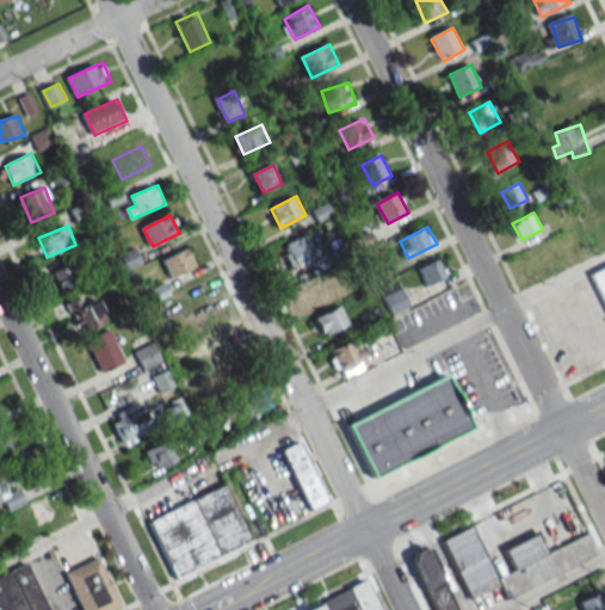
[(296,269),(322,256),(312,234),(285,246),(296,269)]
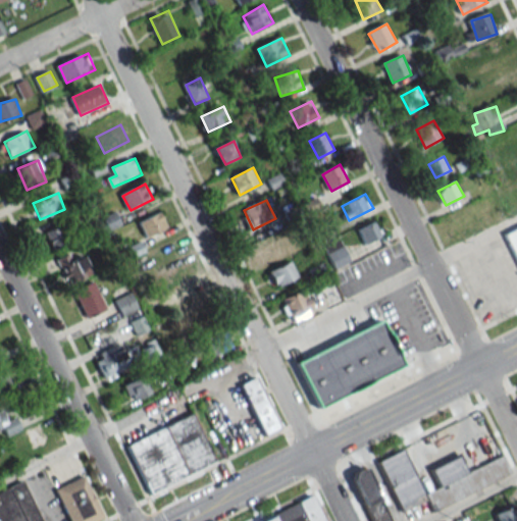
[(149,239),(170,227),(162,212),(141,223),(149,239)]
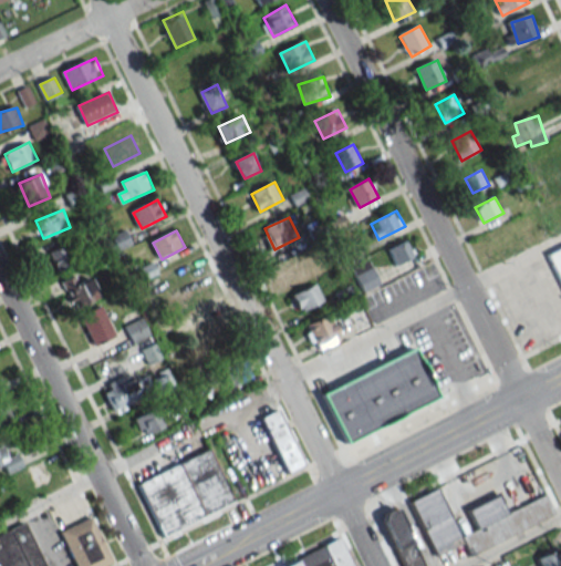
[(392,249),(397,265),(417,257),(412,242),(392,249)]
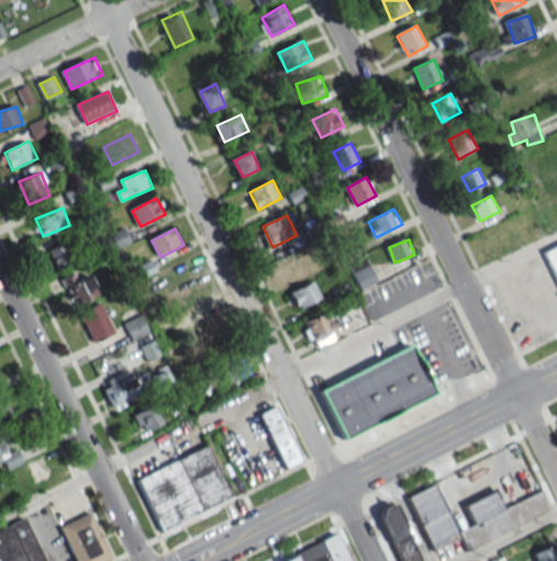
[(52,250),(59,269),(77,261),(69,243),(52,250)]
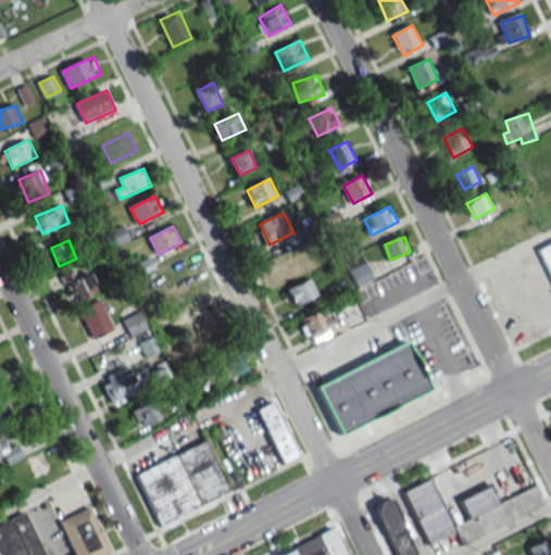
[(550,242),(541,247),(550,268),(550,242)]
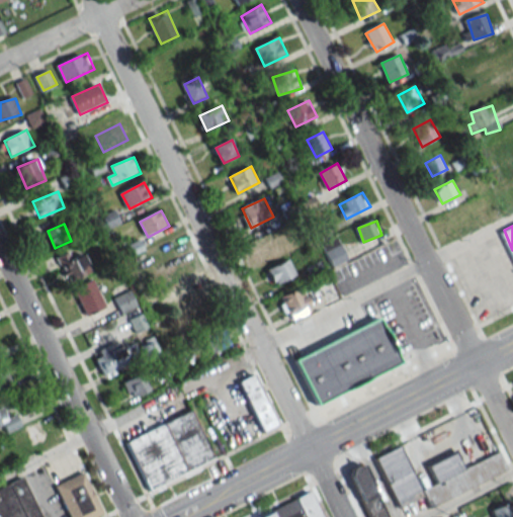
[(252,247),(259,262),(284,250),(277,235),(252,247)]
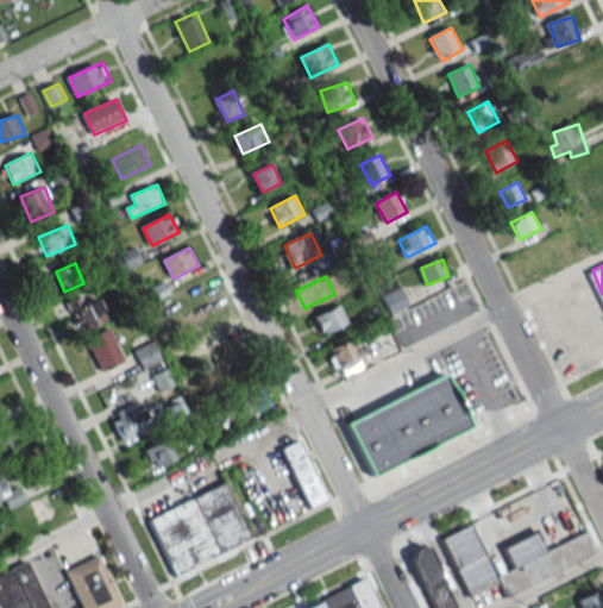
[(412,306),(400,281),(382,290),(394,314),(412,306)]
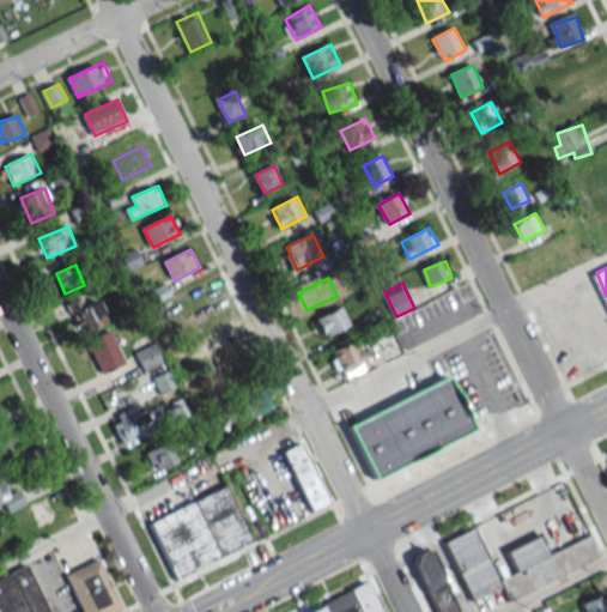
[(110,323),(98,296),(71,308),(84,335),(110,323)]
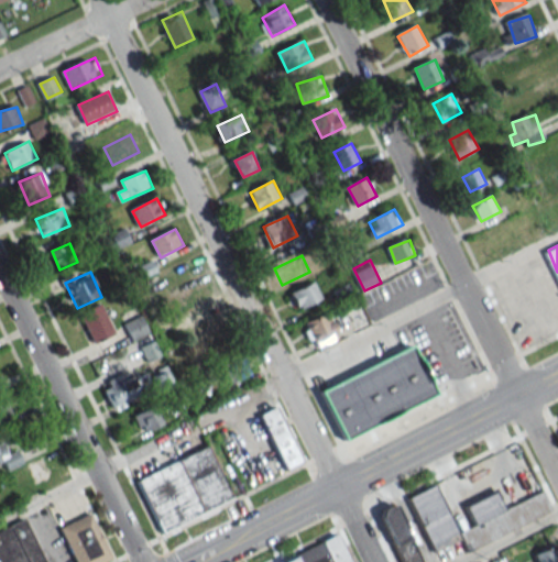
[(324,298),(316,283),(293,294),(301,309),(324,298)]
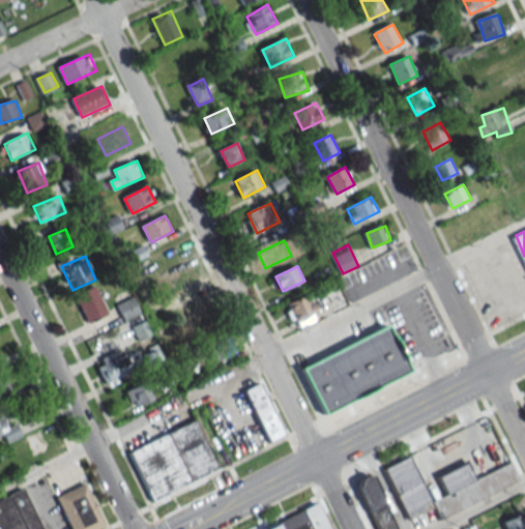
[(154,276),(161,291),(181,283),(176,268),(154,276)]
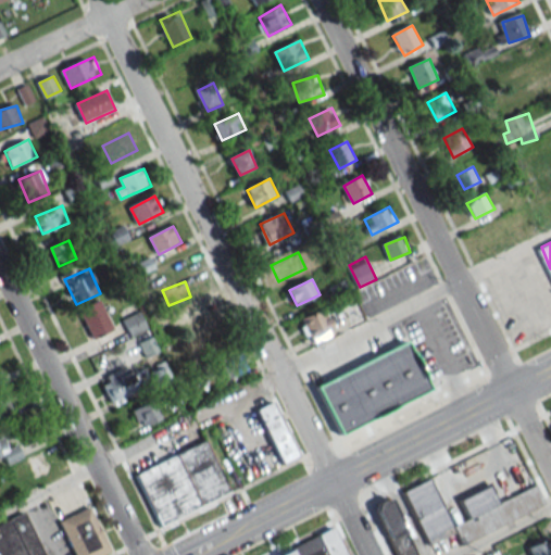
[(82,311),(95,340),(116,330),(103,301),(82,311)]
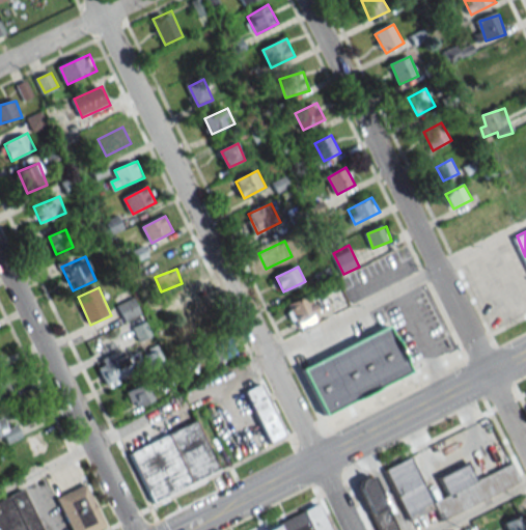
[(206,305),(197,287),(180,297),(188,314),(206,305)]
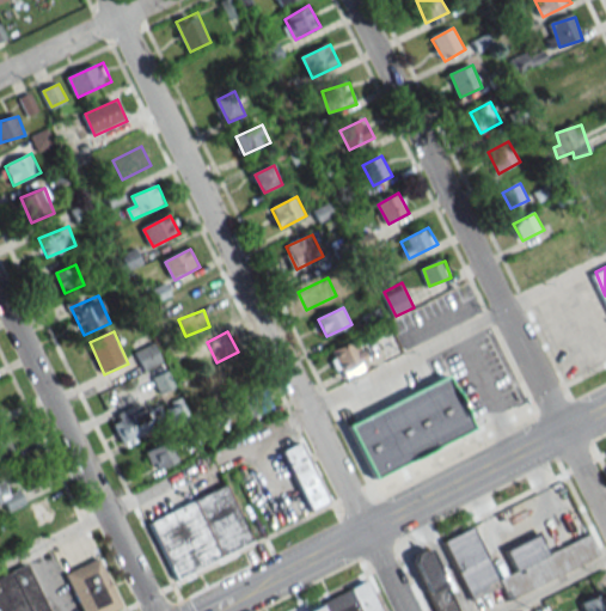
[(403,352),(396,334),(381,338),(390,358),(403,352)]
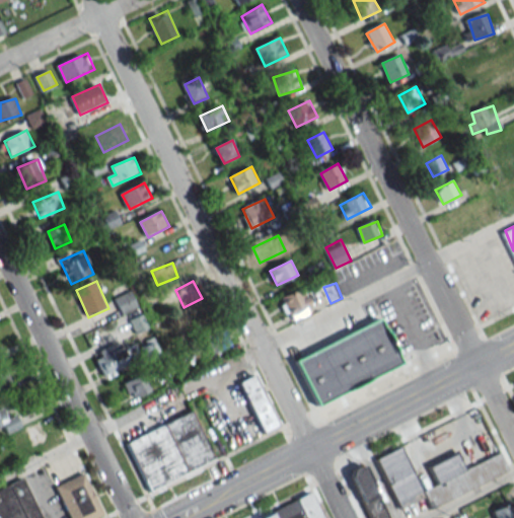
[(293,321),(316,312),(306,287),(283,297),(293,321)]
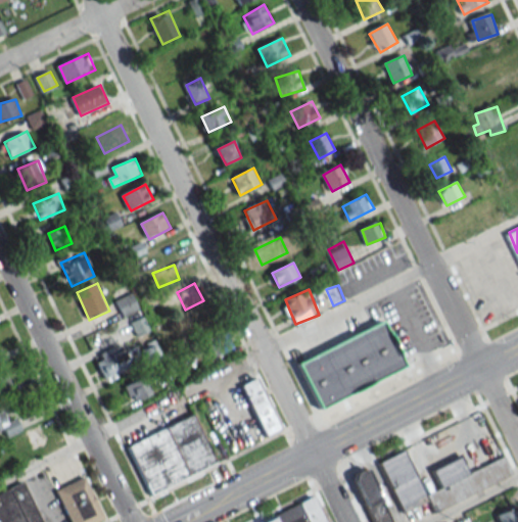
[(119,299),(124,316),(140,312),(134,294),(119,299)]
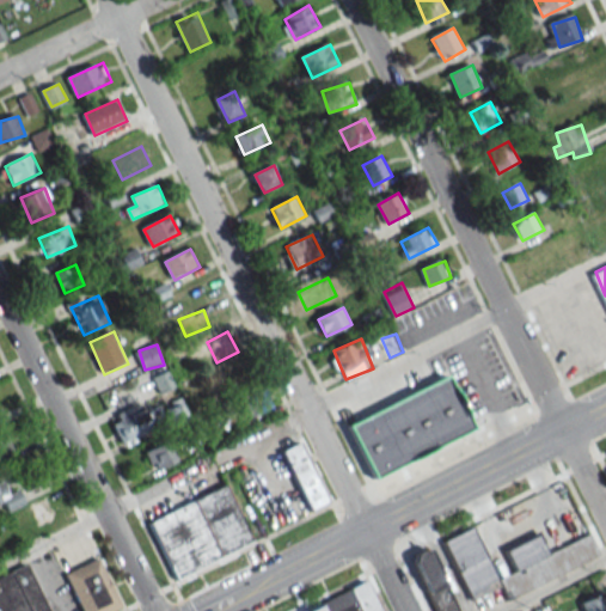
[(373,478),(476,435),(451,377),(434,385),(427,368),(395,383),(409,416),(389,425),(387,421),(355,434),(373,478)]
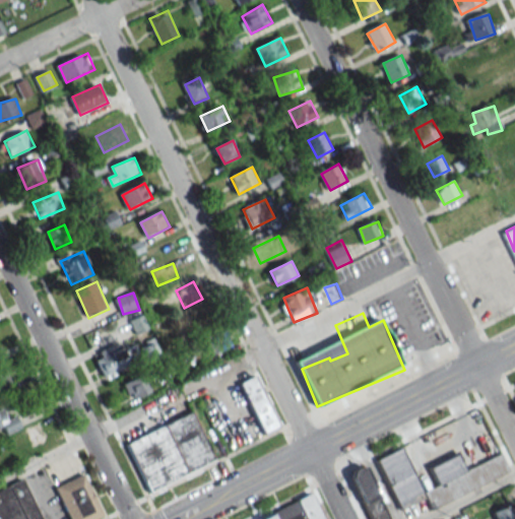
[(139,335),(152,329),(146,315),(132,321),(139,335)]
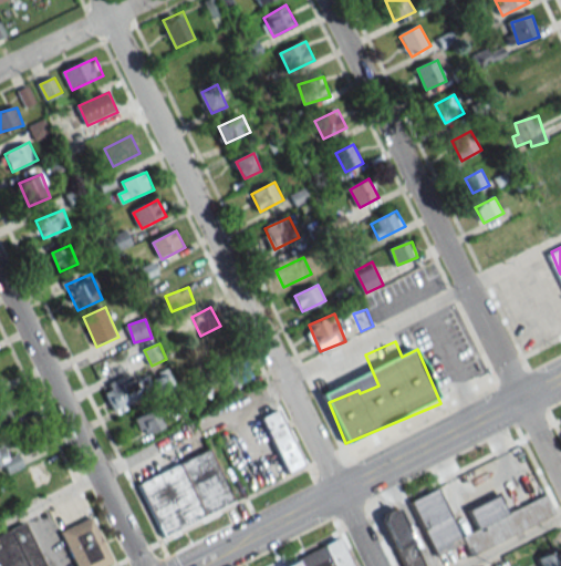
[(170,354),(175,366),(185,362),(189,371),(207,364),(199,343),(170,354)]
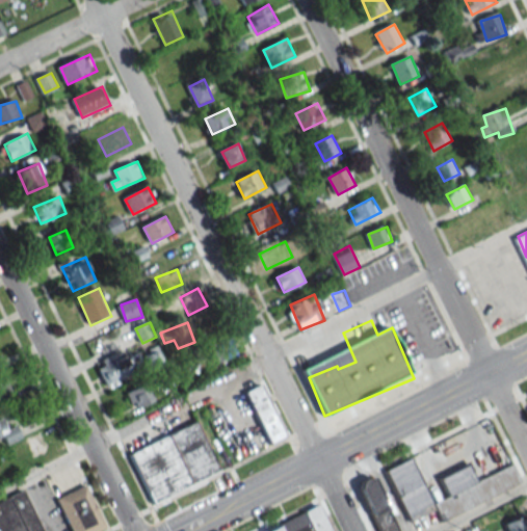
[(243,355),(235,337),(213,346),(221,365),(243,355)]
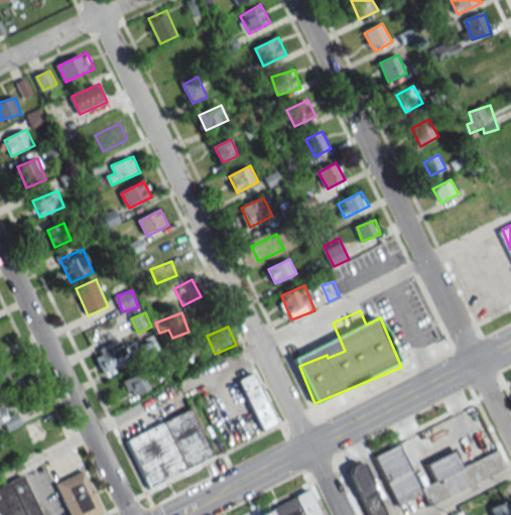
[(105,374),(129,365),(118,336),(101,343),(105,354),(98,356),(105,374)]
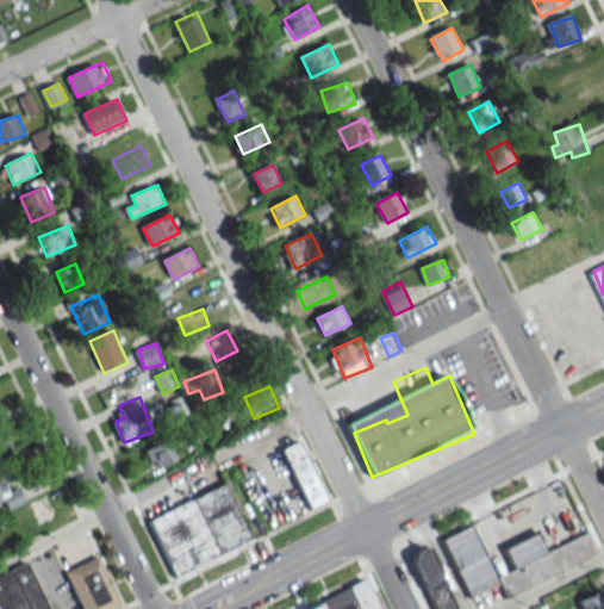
[(188,410),(181,401),(170,409),(179,418),(188,410)]
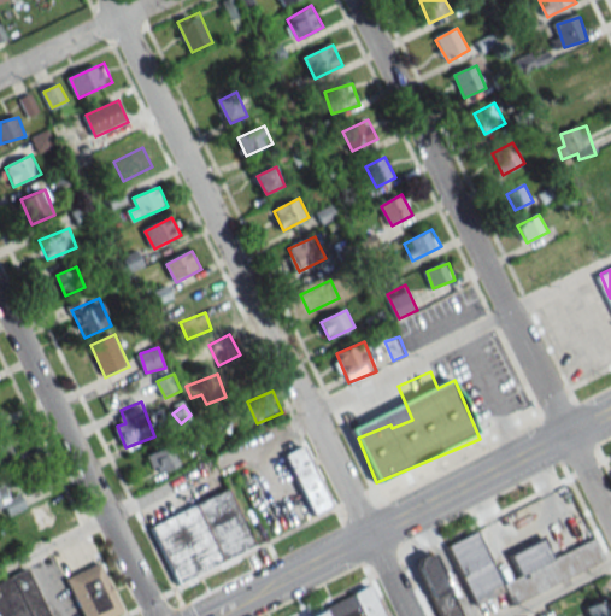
[(159,476),(182,464),(172,445),(150,457),(159,476)]
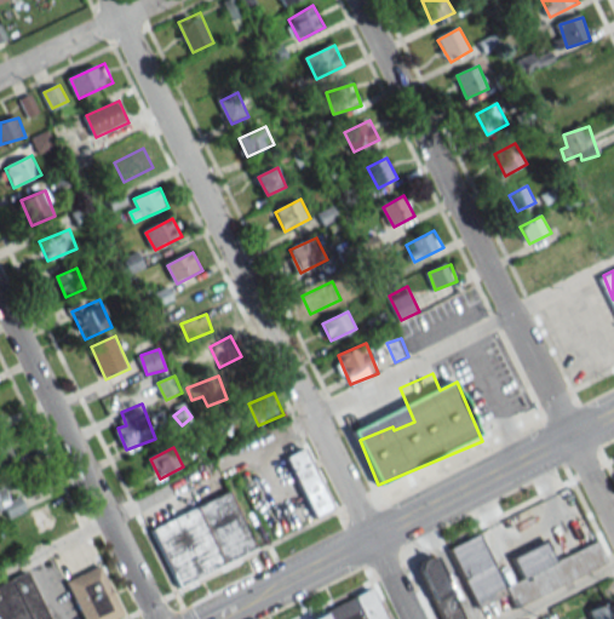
[(291,457),(315,519),(334,511),(309,450),(291,457)]
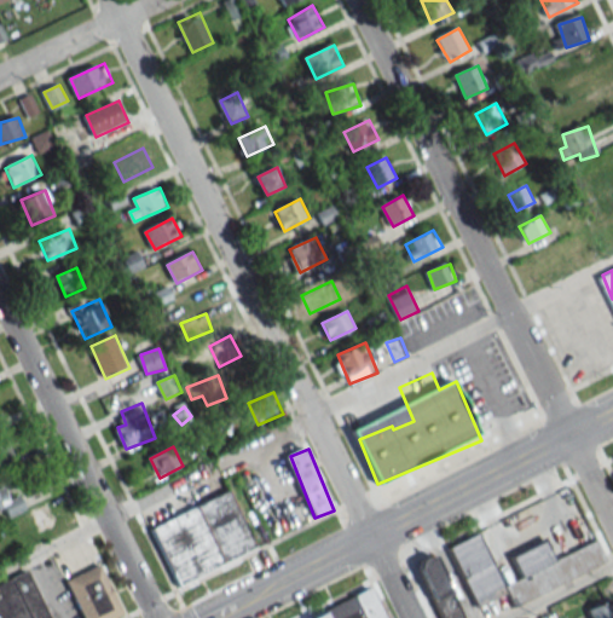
[(0,487),(0,510),(5,509),(11,519),(29,509),(21,495),(12,500),(4,486),(0,487)]
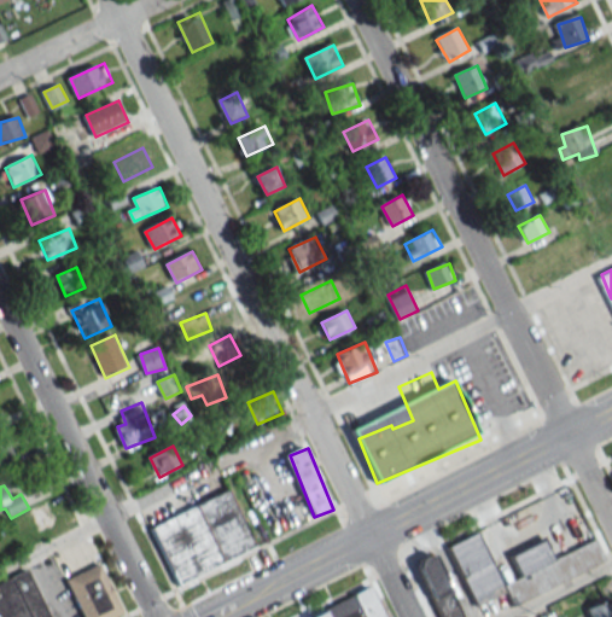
[(153,525),(179,586),(258,551),(233,492),(153,525)]
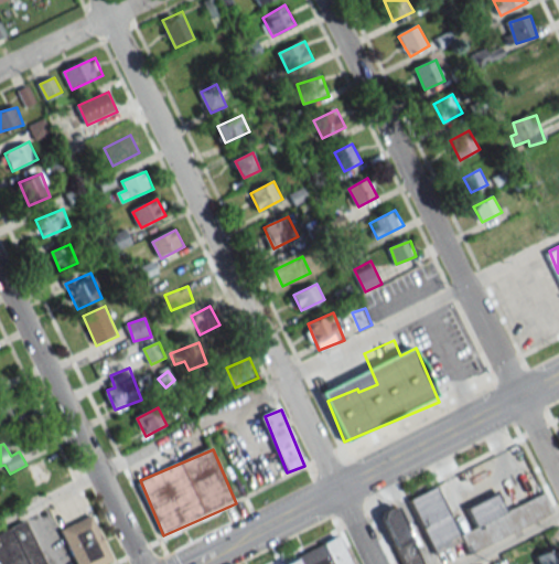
[(411,498),(437,556),(468,543),(471,552),(558,515),(548,493),(507,511),(501,495),(470,508),(479,529),(461,536),(440,487),(411,498)]
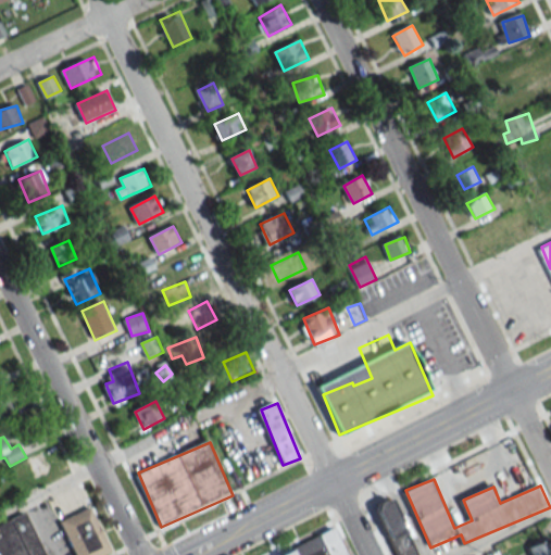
[(378,504),(398,554),(418,554),(396,497),(378,504)]
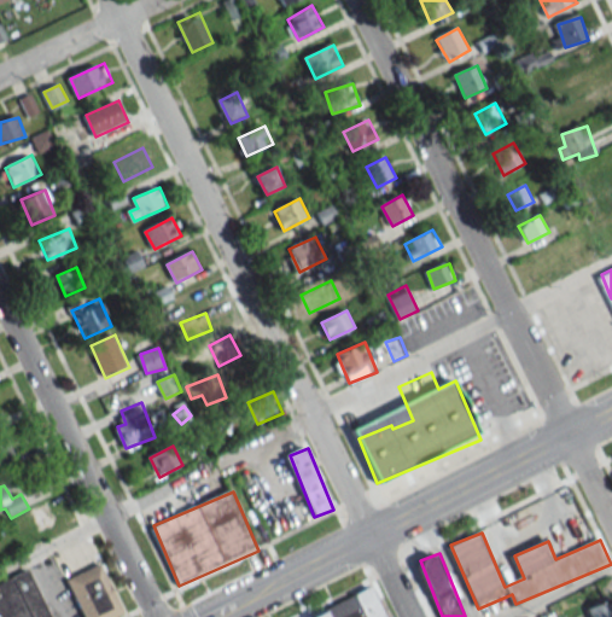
[(69,578),(86,616),(122,616),(127,615),(104,563),(69,578)]
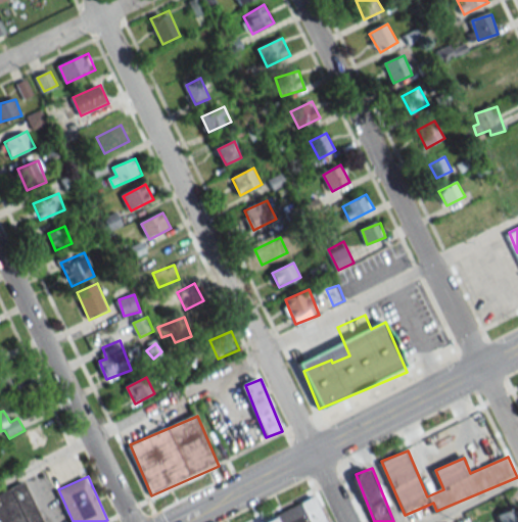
[(45,521),(27,482),(0,493),(0,521),(45,521)]
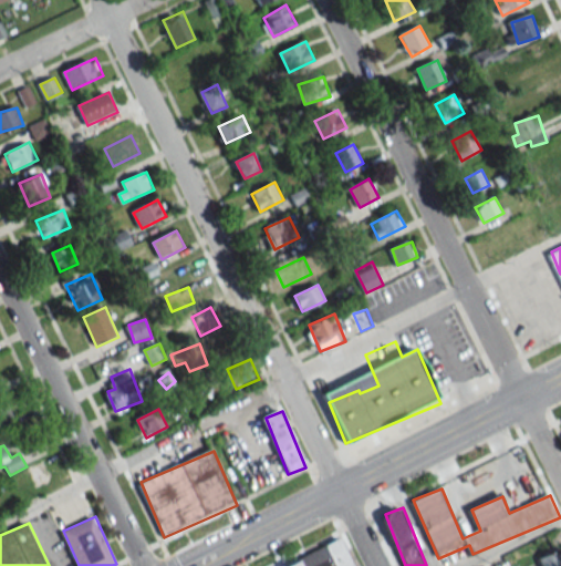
[(356,565),(346,542),(290,565),(356,565)]
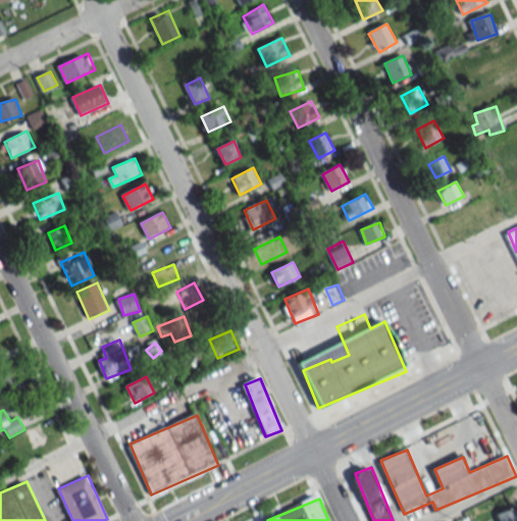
[(516,520),(516,509),(515,506),(498,514),(501,520),(516,520)]
